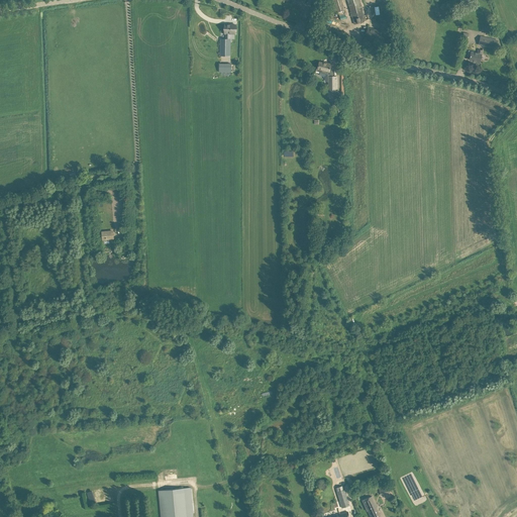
[(331,0),(335,12),(344,10),(341,0),(331,0)]
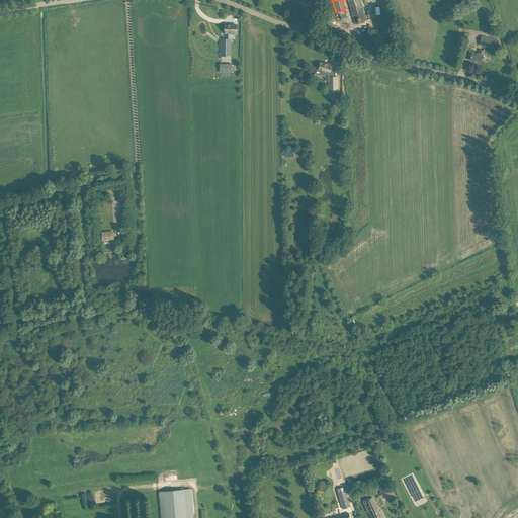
[(364,15),(363,11),(360,0),(347,0),(355,24),(366,21),(366,20),(369,19),(367,14),(364,15)]
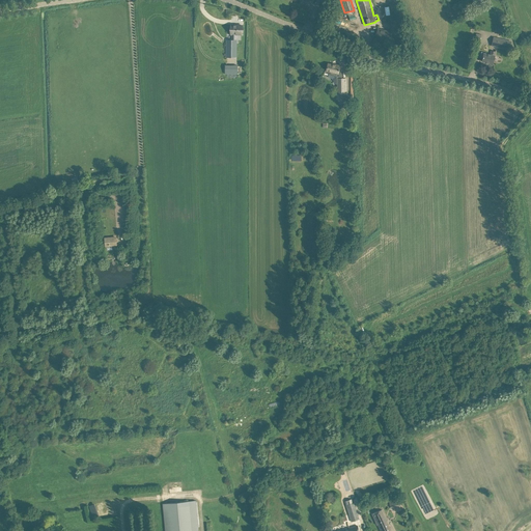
[(393,16),(397,31),(403,30),(399,14),(393,16)]
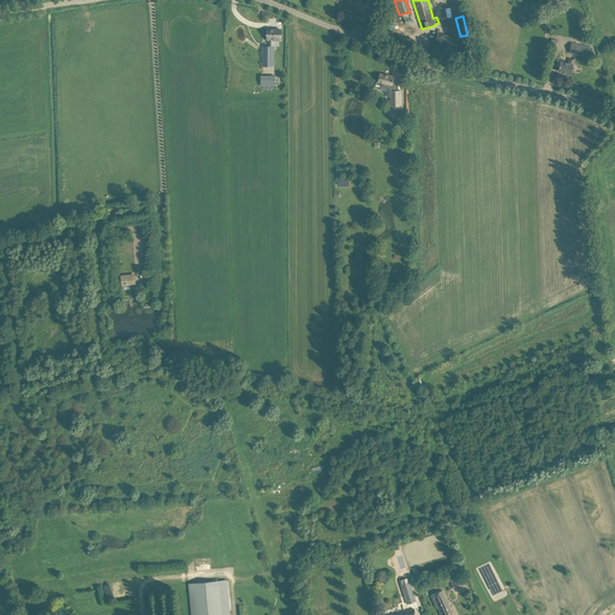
[(274,29),(272,29),(267,29),(267,35),(267,40),(267,47),(272,47),(272,39),(279,40),(279,29),(274,29)]
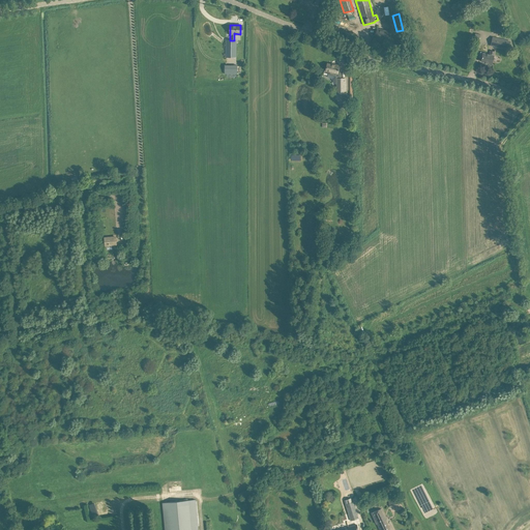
[(388,31),(377,29),(375,37),(376,37),(376,36),(382,37),(382,38),(386,39),(388,31)]
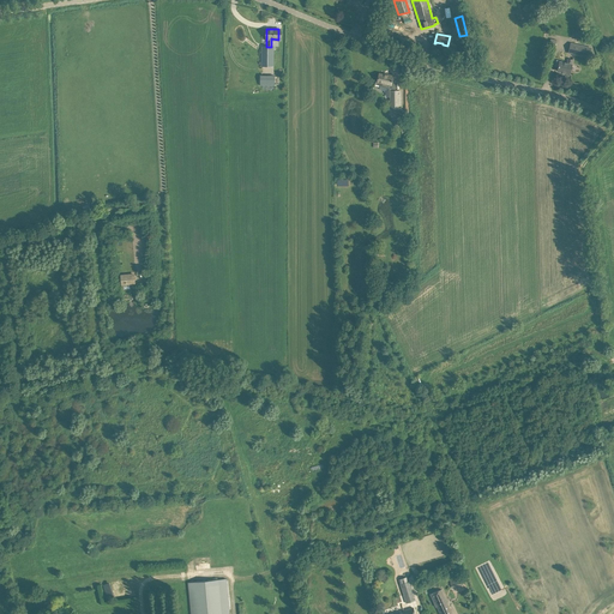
[(571,43),(569,53),(589,58),(591,48),(571,43)]
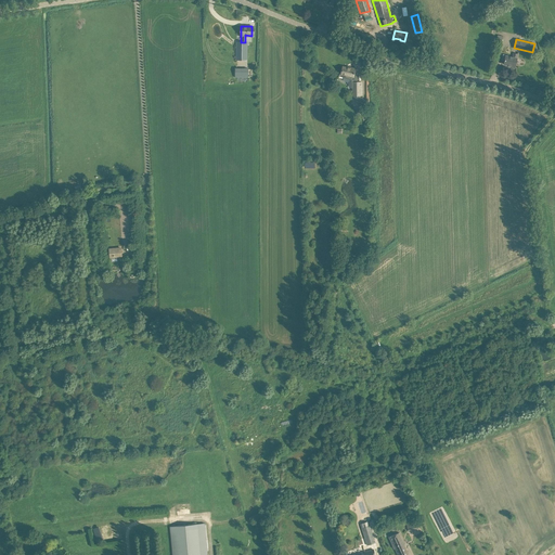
[(245,42),(241,42),(235,41),(235,60),(246,60),(246,42),(245,42)]
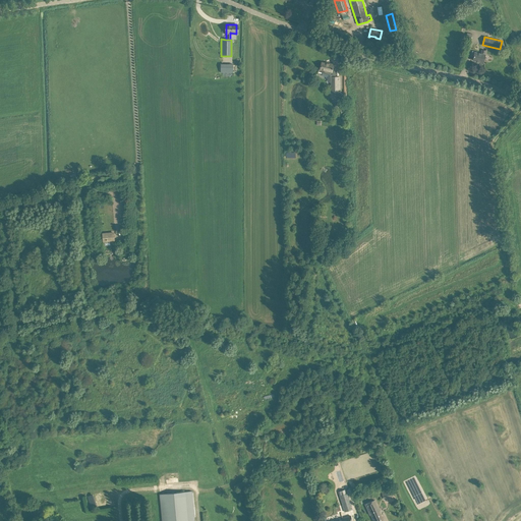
[(476,62),(477,62),(479,62),(479,63),(483,64),(485,55),(486,51),(482,50),(481,54),(477,53),(477,52),(472,51),(471,56),(474,56),(473,60),(477,61),(476,62)]
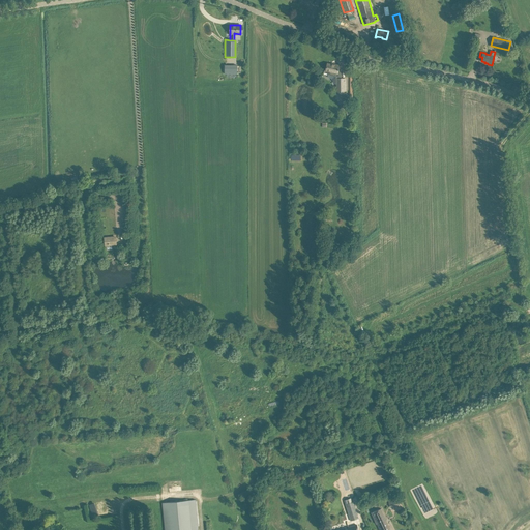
[(324,72),(329,74),(328,75),(335,79),(337,79),(337,94),(346,94),(345,79),(341,79),(341,77),(342,77),(342,70),(341,70),(339,69),(340,65),(334,64),(334,65),(327,63),(326,67),(325,66),(324,72)]
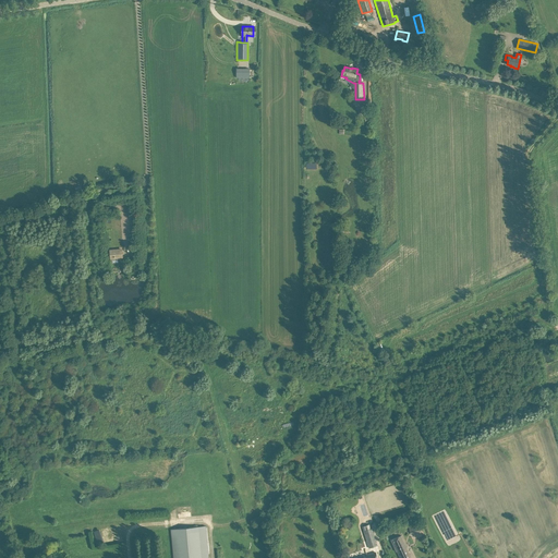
[(251,77),(251,68),(237,68),(237,77),(251,77)]
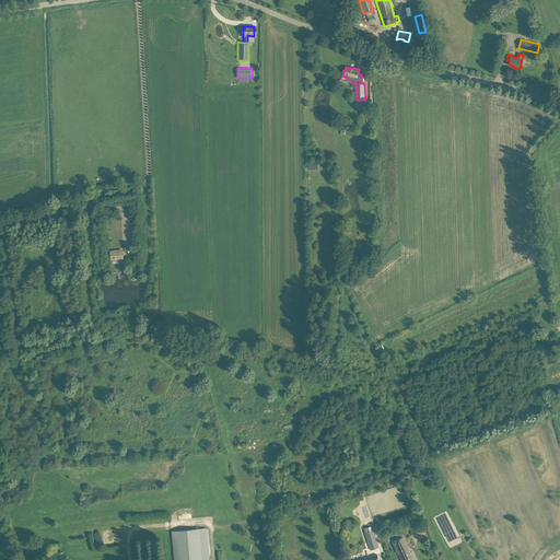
[(123,251),(111,252),(112,259),(123,258),(123,251)]
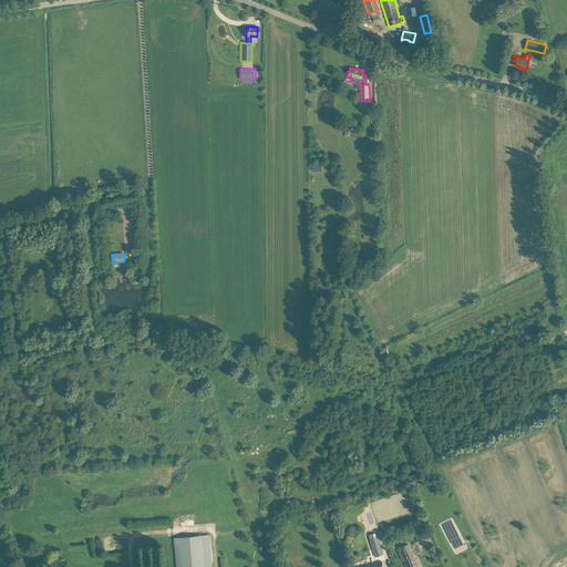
[(275,447),(249,457),(250,462),(277,452),(275,447)]
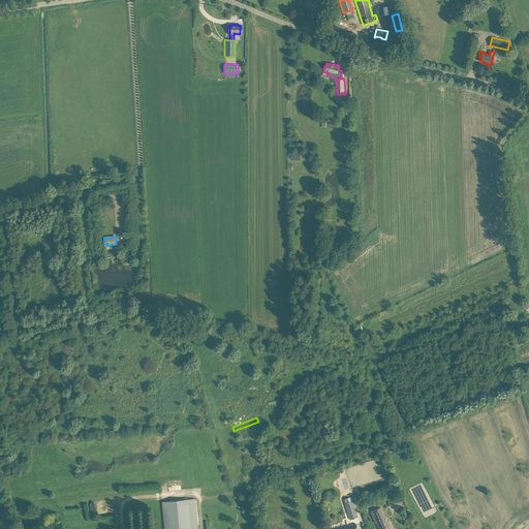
[(350,497),(343,499),(349,520),(359,517),(352,500),(351,501),(350,497)]
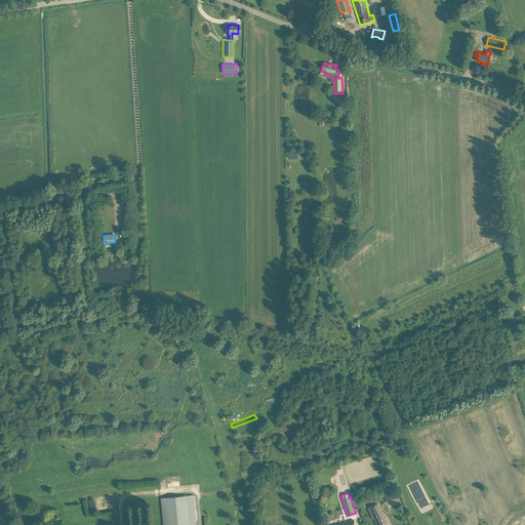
[(196,524),(193,495),(161,498),(163,524),(196,524)]
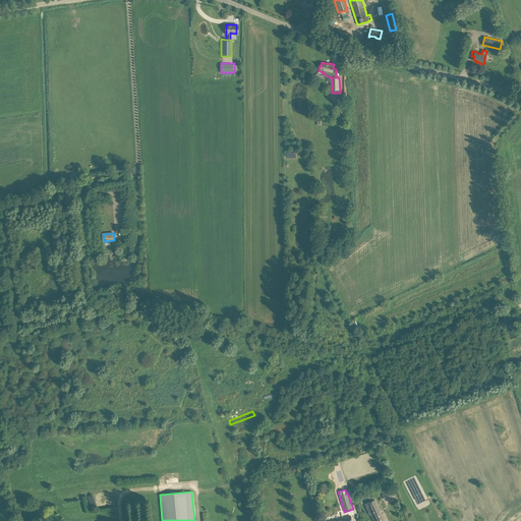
[(97,508),(103,508),(102,493),(95,494),(97,508)]
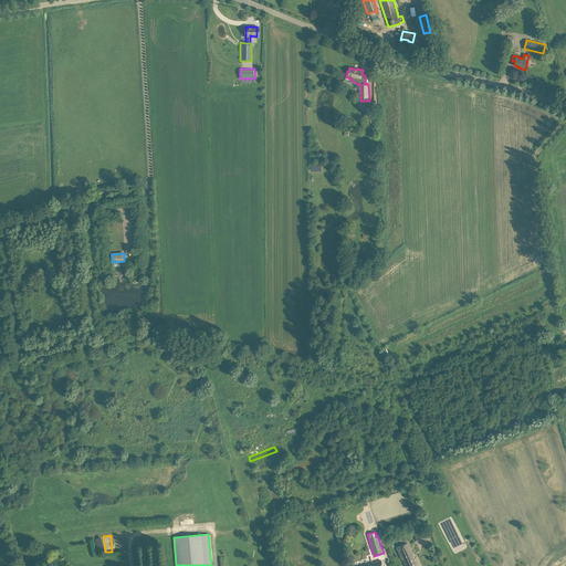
[(417,565),(407,543),(397,547),(401,558),(402,557),(406,565),(417,565)]
